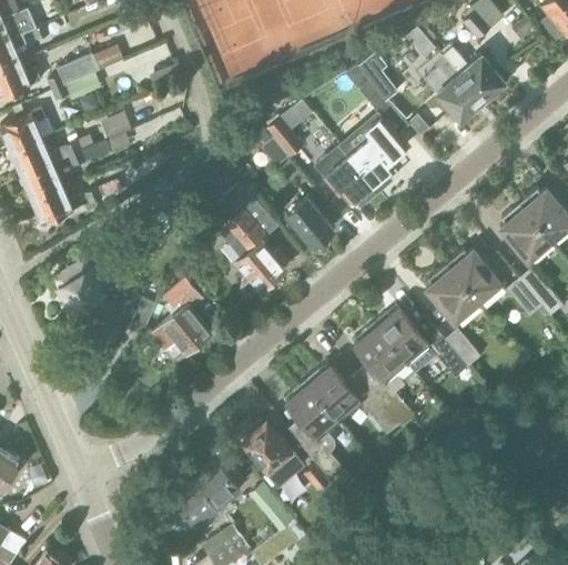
[(0,0),(0,16),(2,14),(18,8),(13,0),(0,0)]
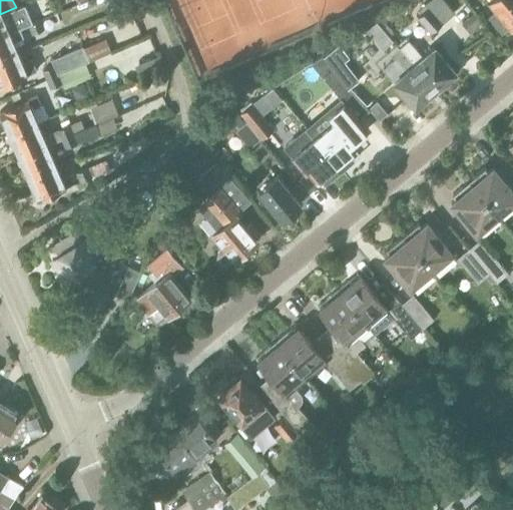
[(124,0),(108,7),(111,15),(131,7),(127,0),(124,0)]
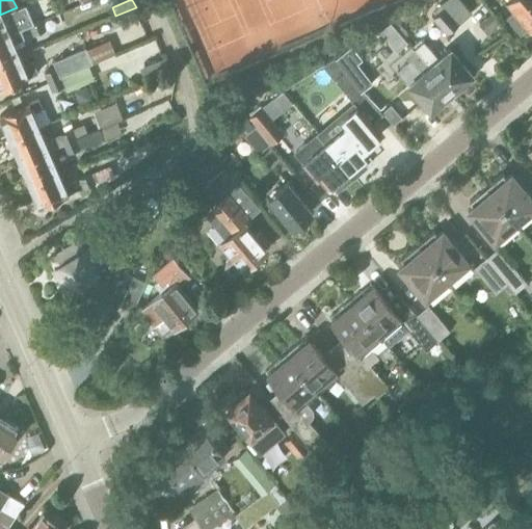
[(447,36),(472,15),(459,0),(448,0),(441,6),(445,10),(433,21),(447,36)]
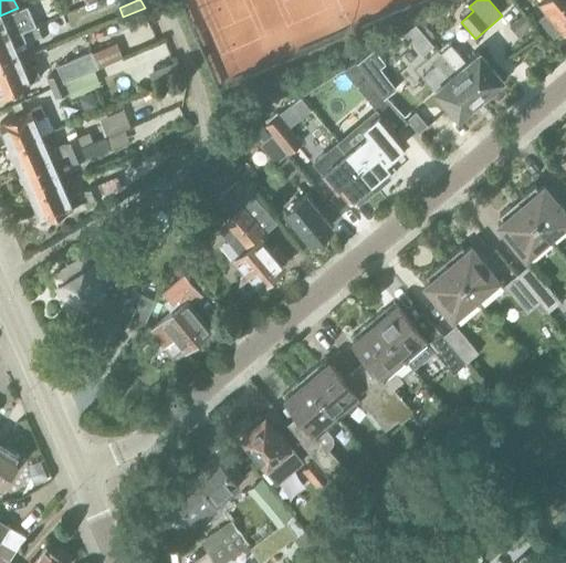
[(565,25),(565,0),(538,0),(536,3),(544,13),(537,19),(551,35),(561,28),(562,30),(565,25)]
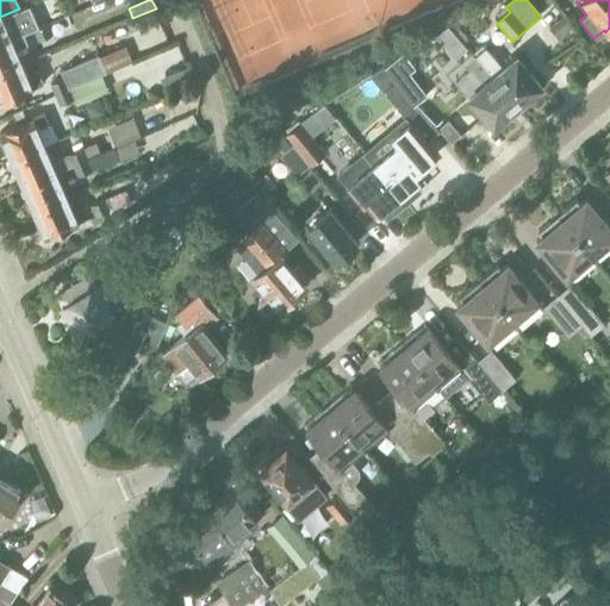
[(5,19),(2,16),(0,17),(0,45),(13,39),(24,36),(38,29),(30,8),(5,19)]
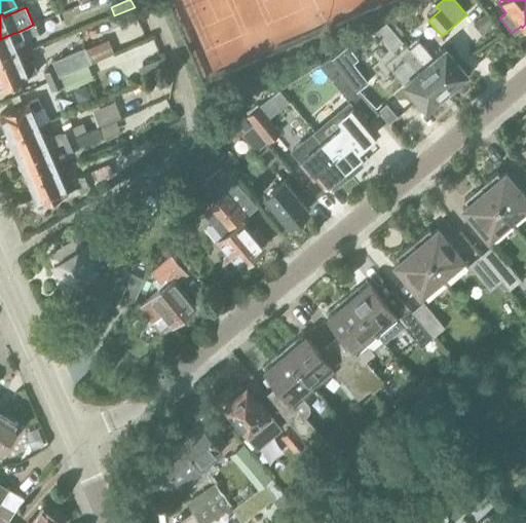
[(409,16),(406,11),(385,24),(401,40),(405,36),(397,27),(397,23),(399,23),(409,16)]
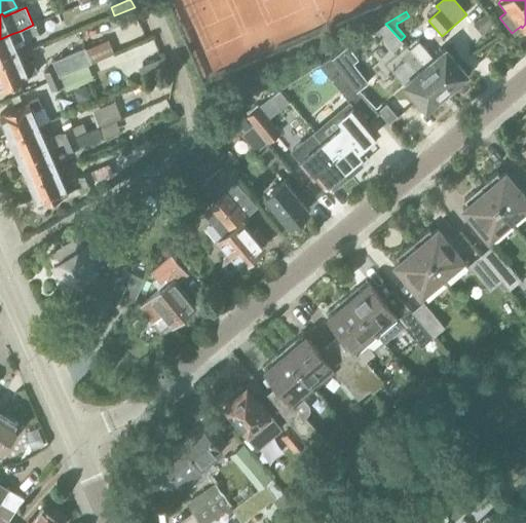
[(41,23),(30,28),(34,37),(45,32),(41,23)]
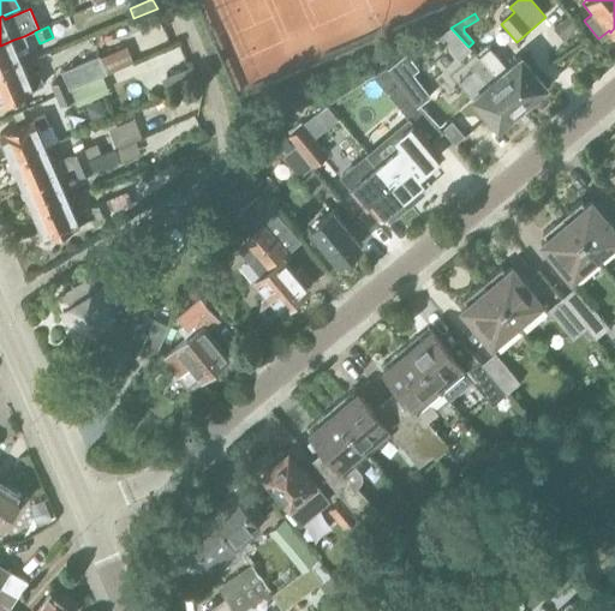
[(24,36),(13,40),(0,46),(0,75),(24,65),(18,52),(29,47),(24,36)]
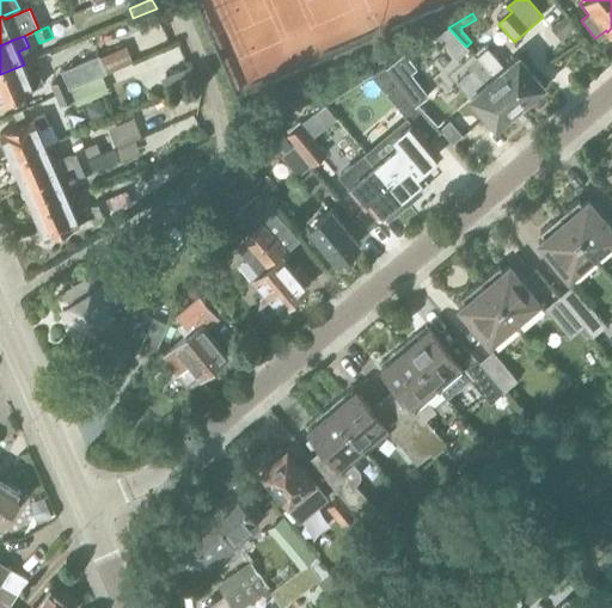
[(516,108),(540,87),(515,57),(502,69),(484,49),(475,57),(516,108)]
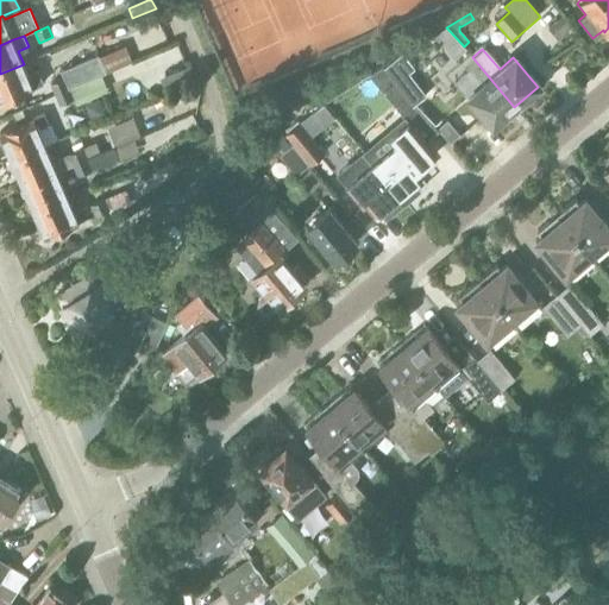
[(402,56),(383,70),(393,81),(403,95),(414,108),(426,99),(408,76),(414,71),(402,56)]
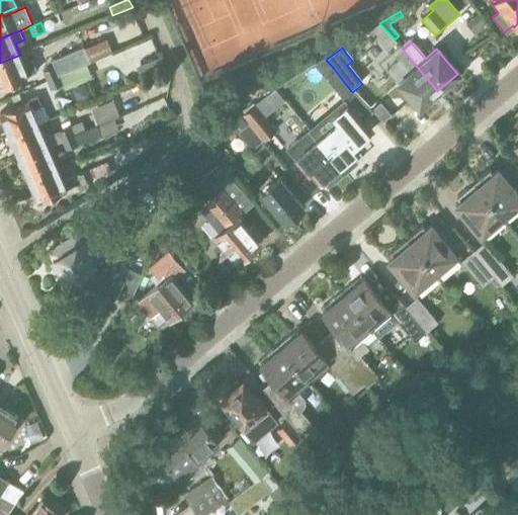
[(437,91),(402,49),(406,54),(398,61),(408,73),(396,83),(417,107),(437,91)]
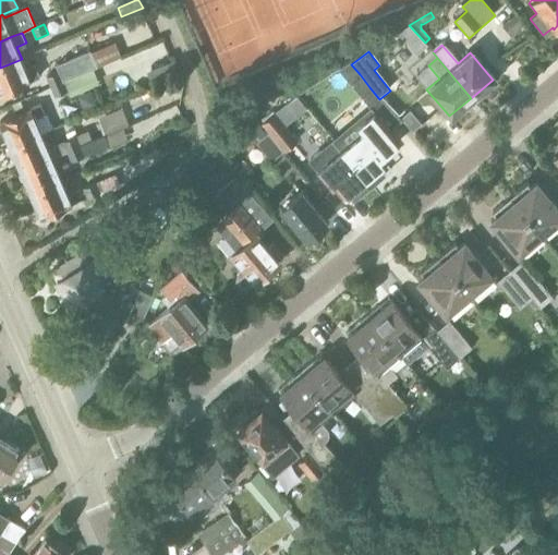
[(56,68),(59,74),(47,80),(50,89),(63,84),(97,69),(91,53),(56,68)]
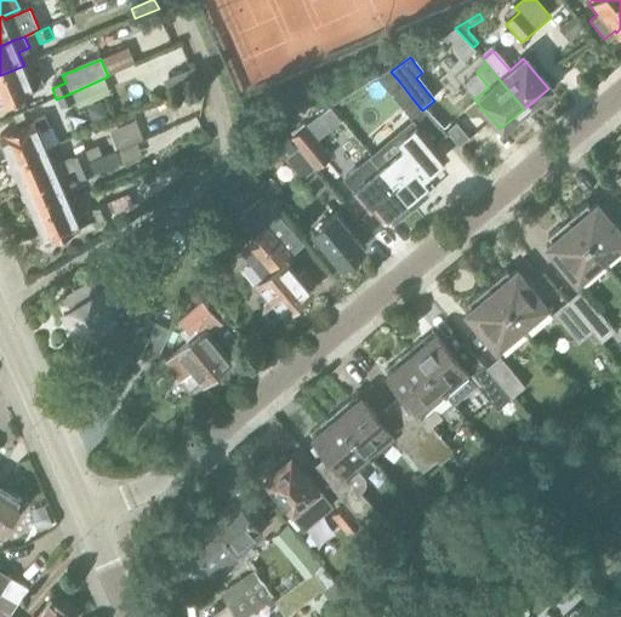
[(29,78),(24,66),(0,75),(0,104),(44,86),(39,74),(29,78)]
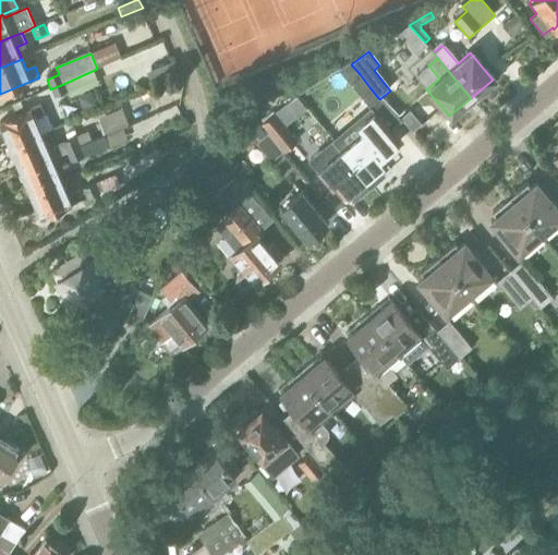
[(360,74),(351,64),(350,62),(338,72),(348,84),(360,74)]
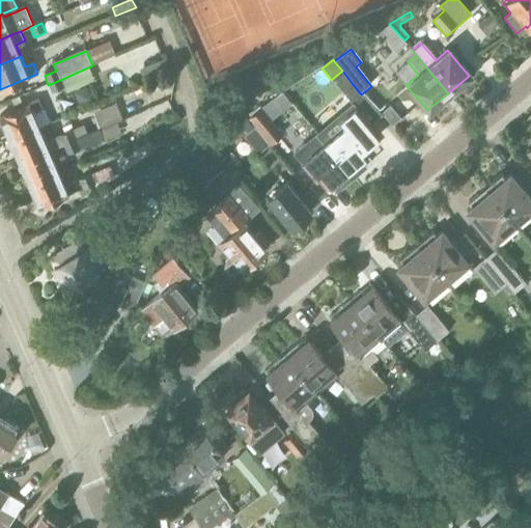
[(60,80),(48,85),(52,94),(64,88),(60,80)]
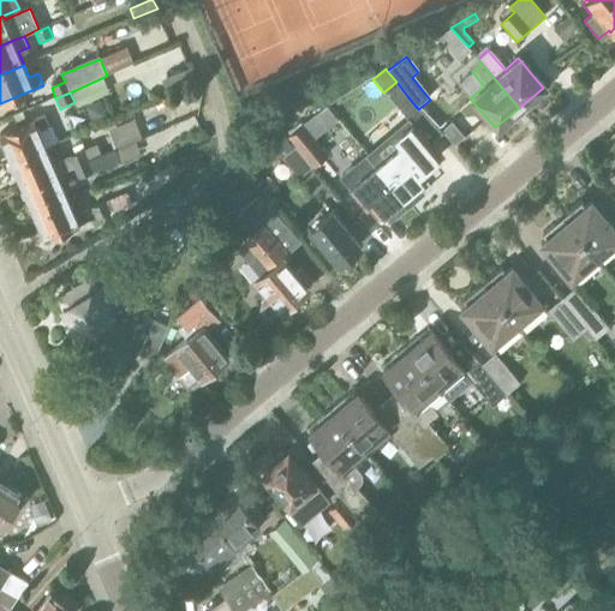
[(418,109),(407,96),(395,106),(406,120),(419,109),(418,109)]
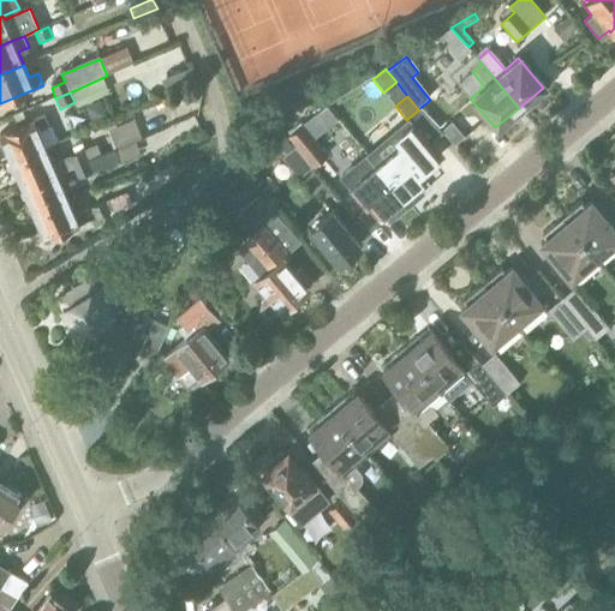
[(0,135),(12,165),(47,149),(59,144),(52,127),(49,129),(43,117),(0,135)]
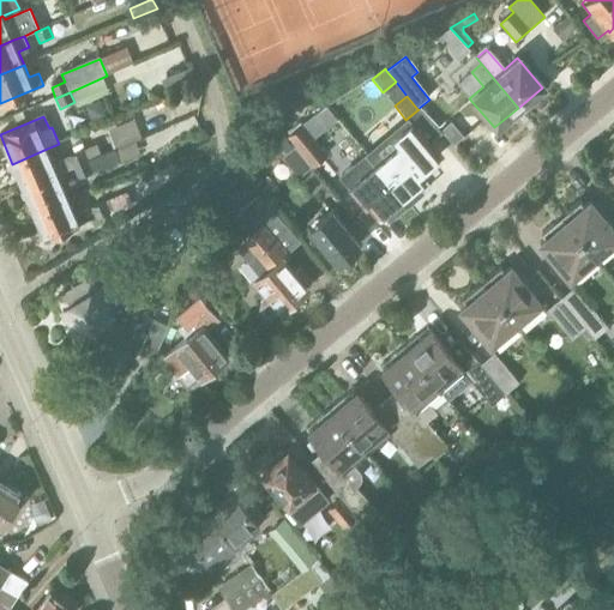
[(438,156),(410,124),(398,133),(395,130),(365,155),(407,205),(421,192),(415,185),(422,179),(417,173),(438,156)]
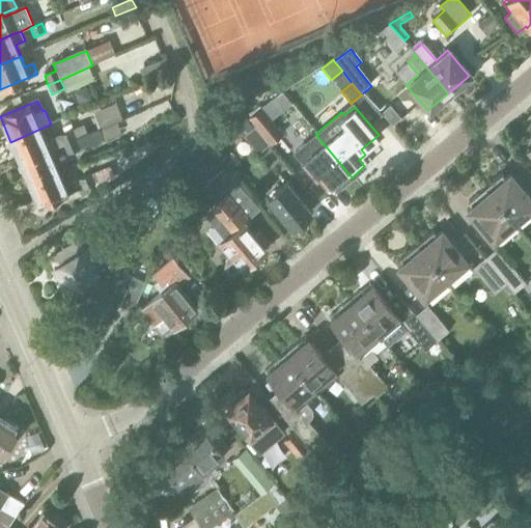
[(281,136),(258,108),(247,117),(270,145),(281,136)]
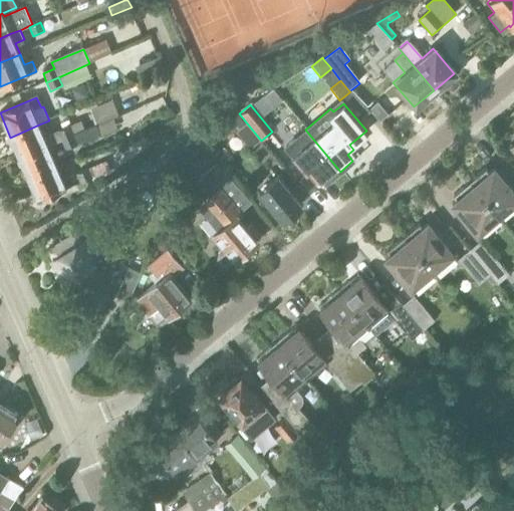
[(44,138),(39,124),(10,138),(19,158),(47,146),(48,147),(62,142),(96,126),(92,115),(70,125),(67,126),(68,128),(63,130),(44,138)]
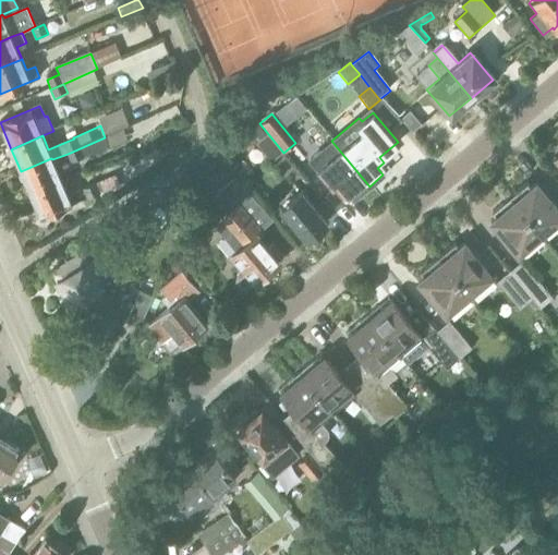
[(268,135),(257,145),(271,163),(283,154),(268,135)]
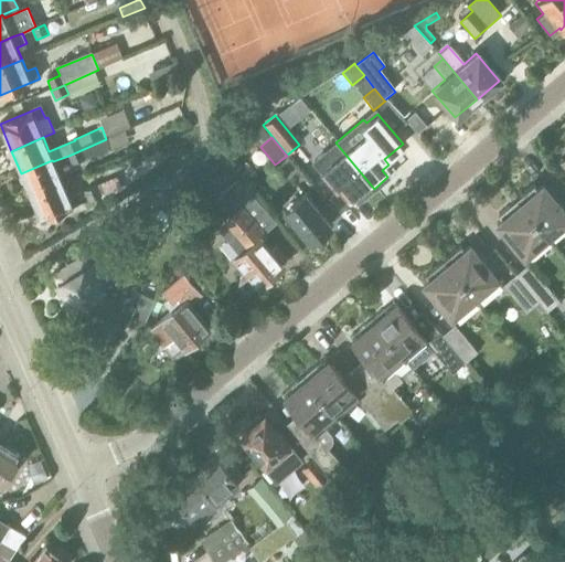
[(112,150),(106,139),(68,156),(73,166),(112,150)]
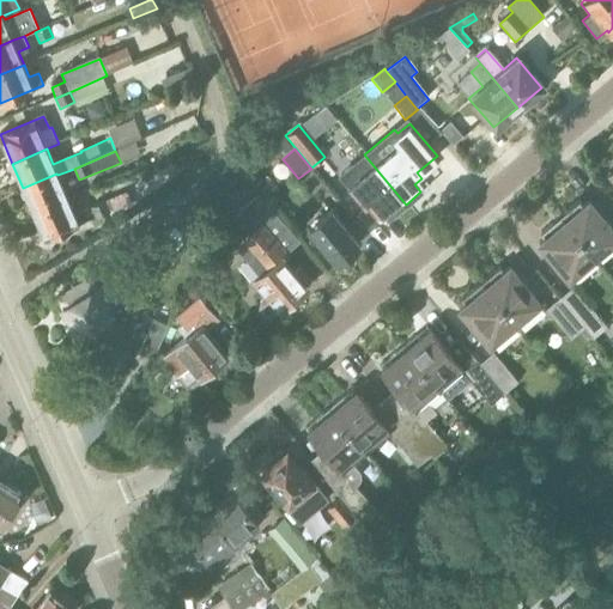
[(406,205),(364,154),(363,154),(372,166),(346,188),(363,208),(368,205),(376,215),(384,209),(392,217),(406,205)]
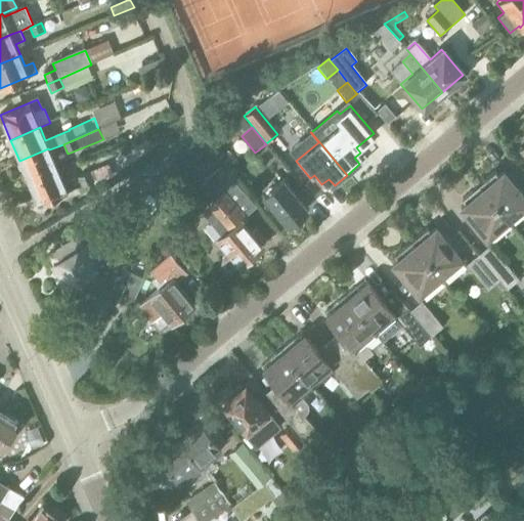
[(49,149),(48,148),(19,161),(29,181),(57,169),(49,149)]
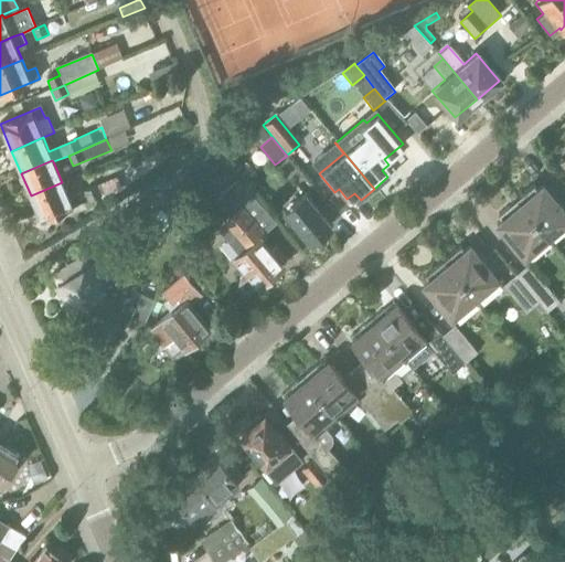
[(195,190),(194,187),(211,172),(213,170),(206,161),(185,175),(160,192),(170,209),(168,210),(177,224),(192,214),(182,199),(195,190)]
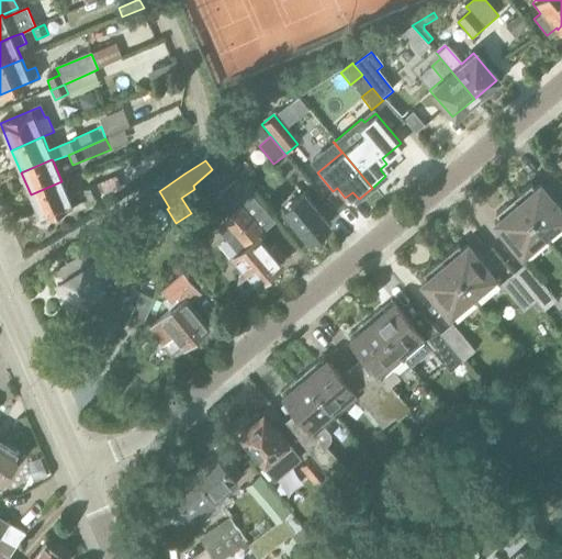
[(101,197),(102,199),(122,191),(116,178),(83,192),(87,199),(88,201),(88,202),(101,197)]
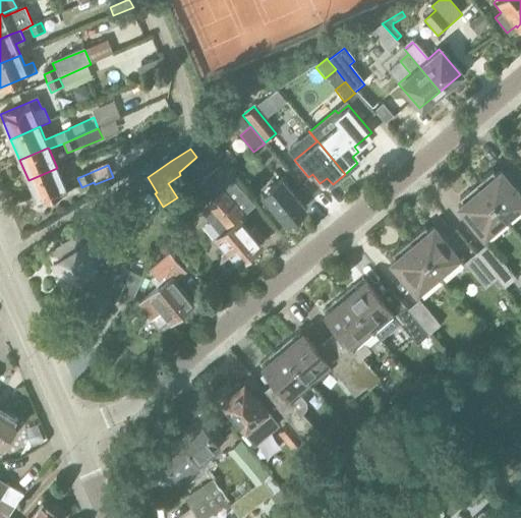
[(230,267),(236,262),(237,264),(259,246),(257,242),(262,239),(252,228),(248,231),(239,221),(242,217),(241,216),(252,207),(248,202),(249,202),(221,166),(198,183),(221,211),(209,220),(220,234),(216,237),(227,251),(221,255),(219,260),(219,264),(222,268),(226,269),(230,267)]
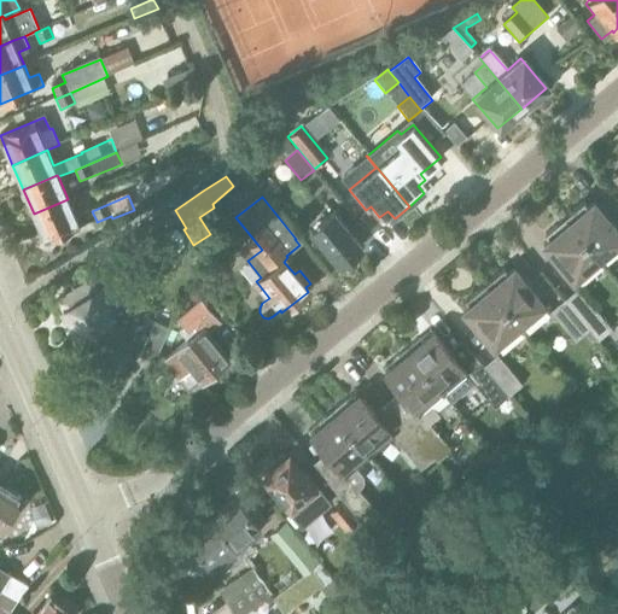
[(79,226),(68,199),(34,214),(46,243),(80,228),(79,226)]
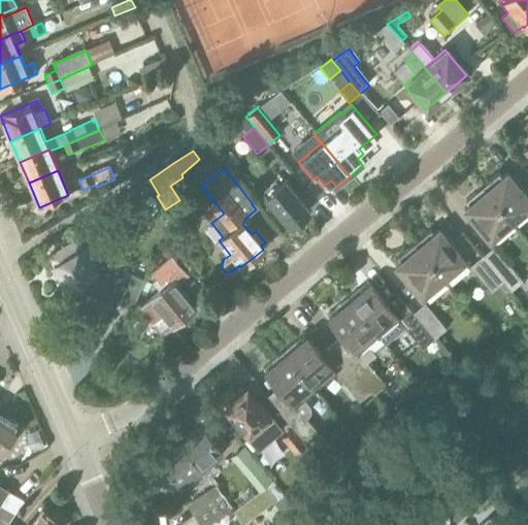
[(481,187),(510,222),(527,207),(527,199),(506,173),(501,177),(497,172),(481,187)]
